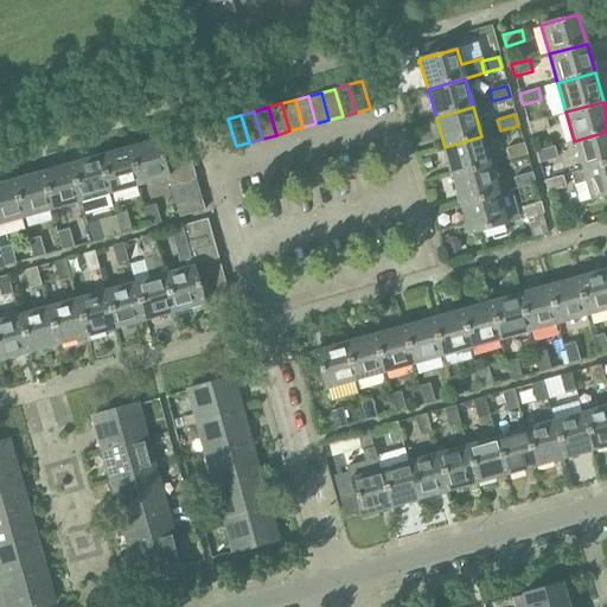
[(531,134),(549,129),(545,117),(528,122),(531,134)]
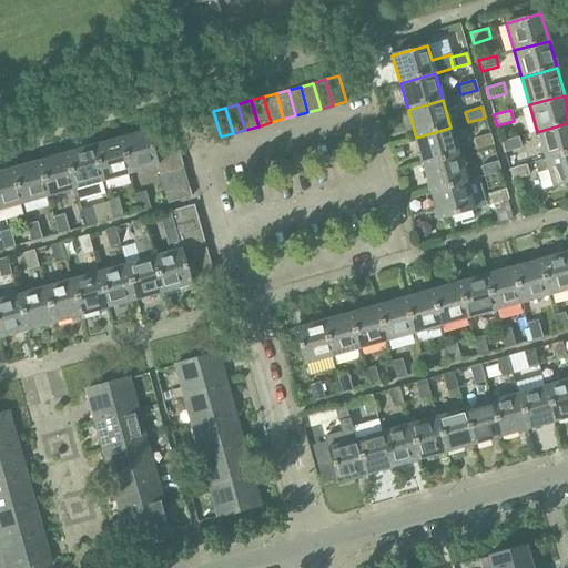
[(208,141),(221,137),(213,111),(200,114),(208,141)]
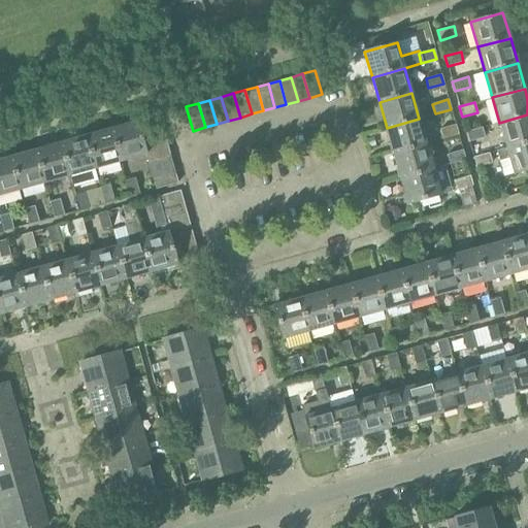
[(527,114),(499,123),(506,149),(527,141),(527,114)]
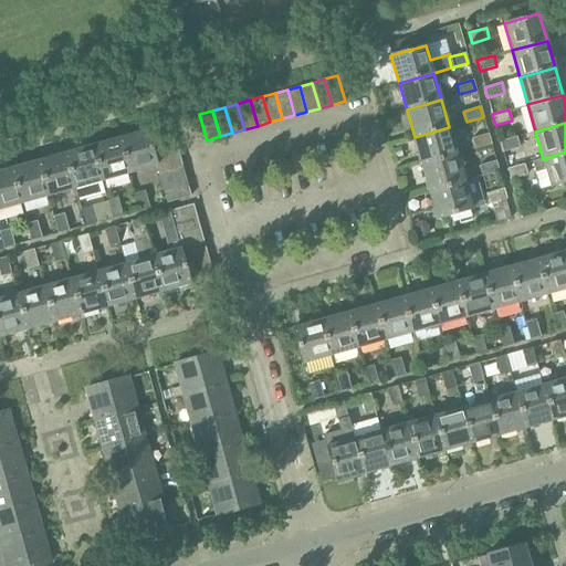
[(457,154),(449,127),(415,137),(422,164),(457,154)]
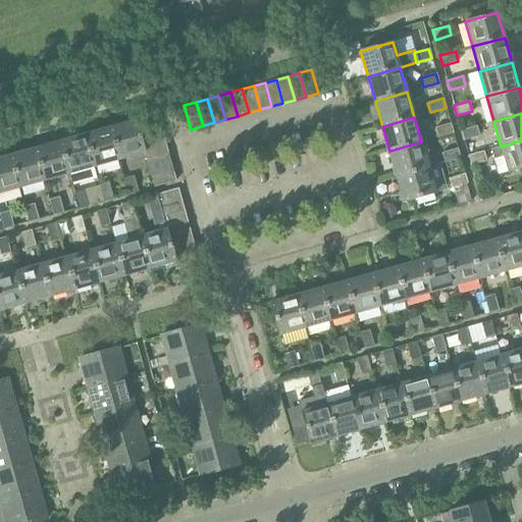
[(110,127),(119,159),(144,152),(141,141),(135,120),(110,127)]
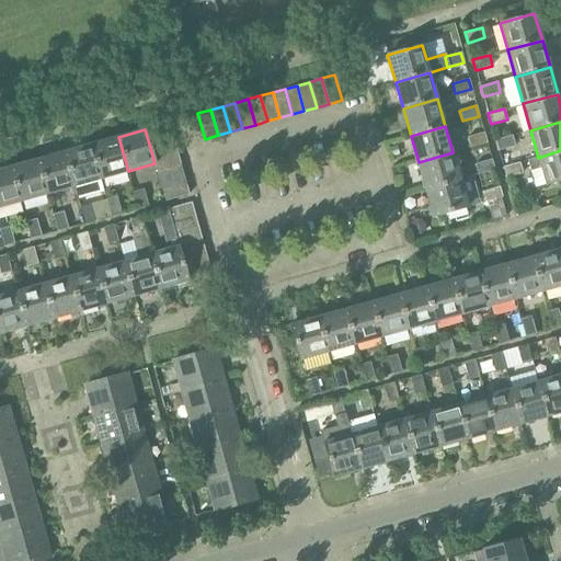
[(470,148),(487,142),(483,133),(467,137),(470,148)]
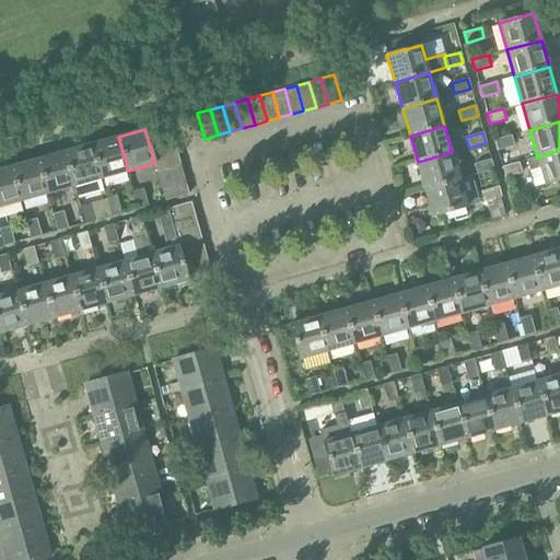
[(498,151),(514,146),(511,135),(494,140),(498,151)]
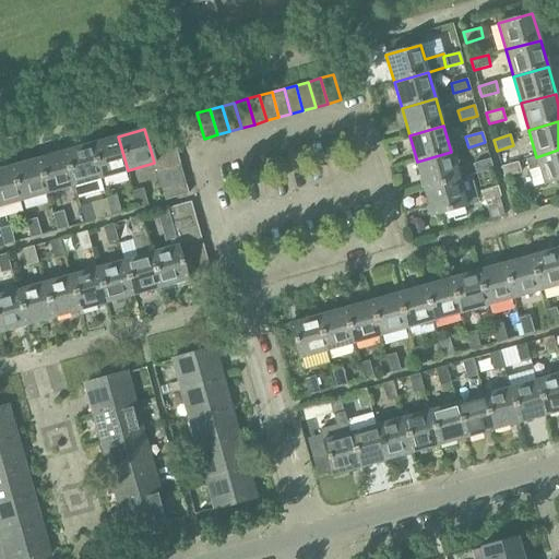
[(100,178),(128,170),(118,137),(91,144),(100,178)]
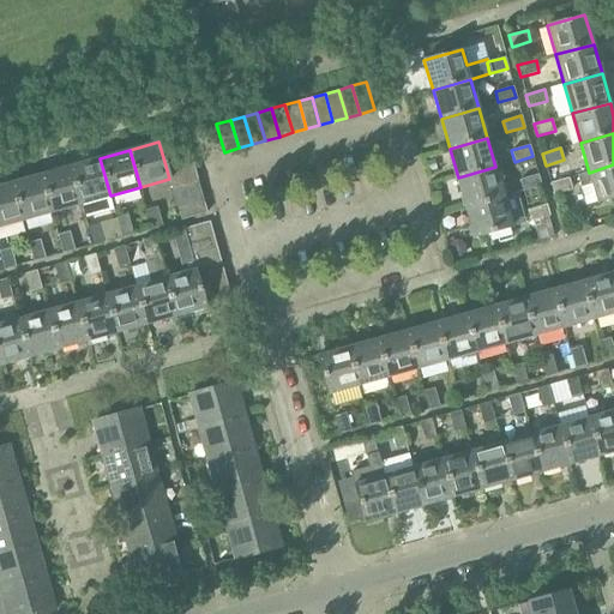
[(110,196),(100,158),(71,167),(82,204),(110,196)]
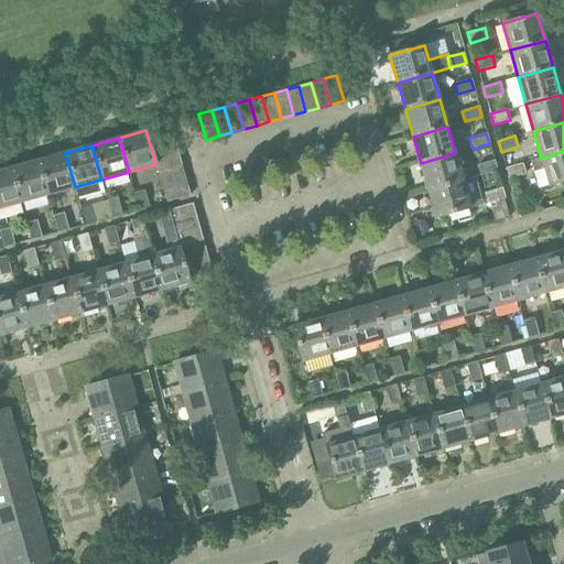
[(152,152),(155,164),(180,159),(175,145),(152,152)]
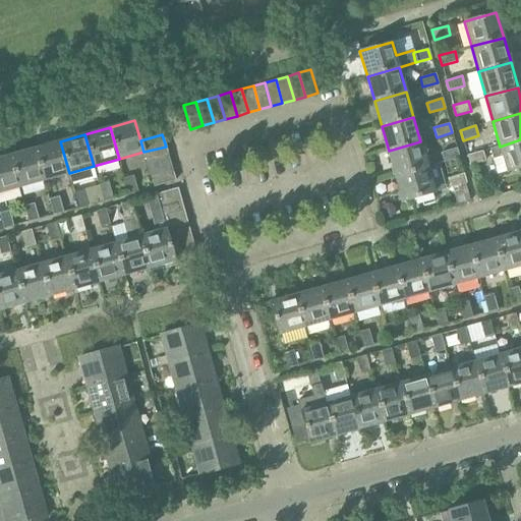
[(520,167),(520,139),(500,147),(490,150),(497,174),(507,172),(520,167)]
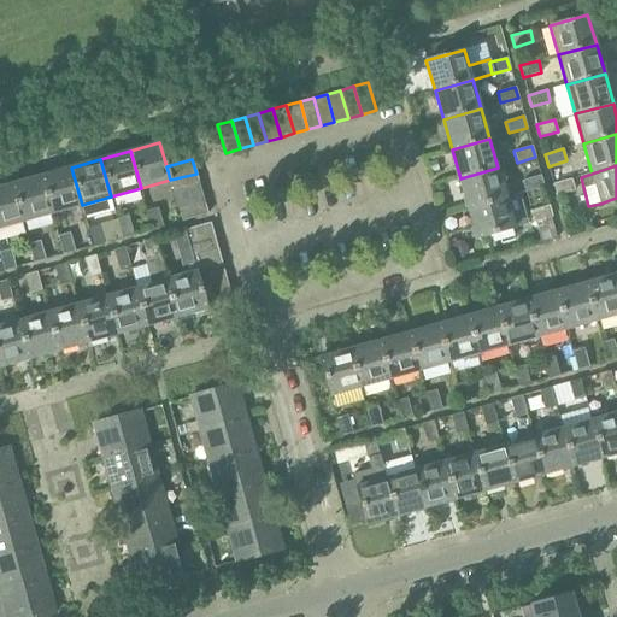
[(40,176),(52,213),(82,205),(71,168),(40,176)]
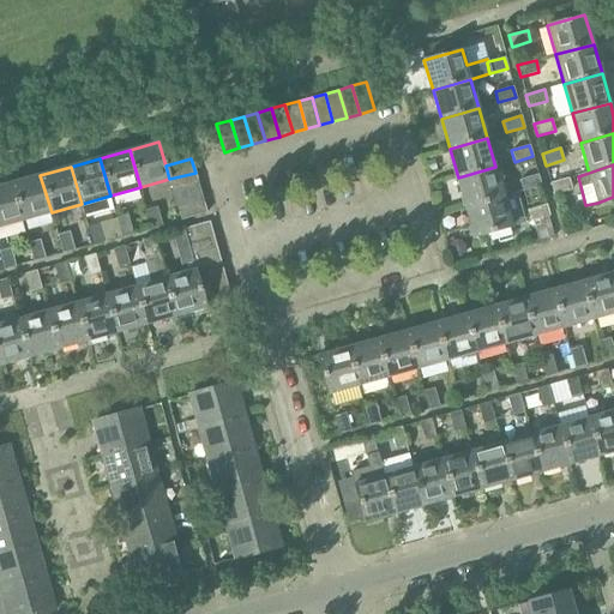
[(504,197),(495,167),(458,178),(467,208),(504,197)]
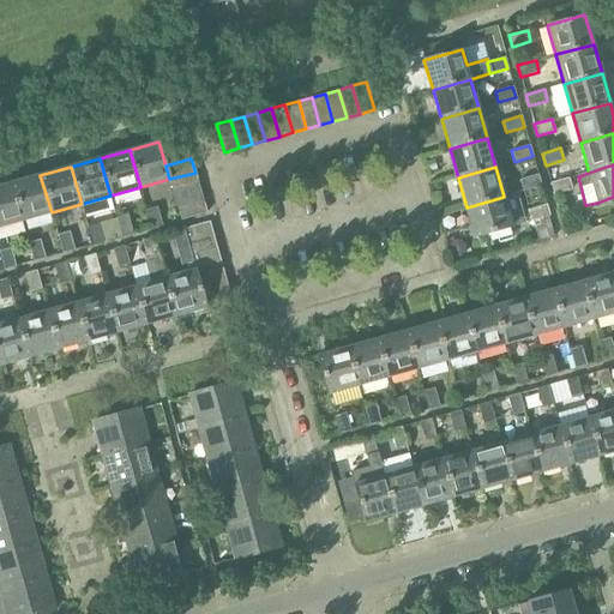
[(196,173),(169,179),(173,194),(199,187),(196,173)]
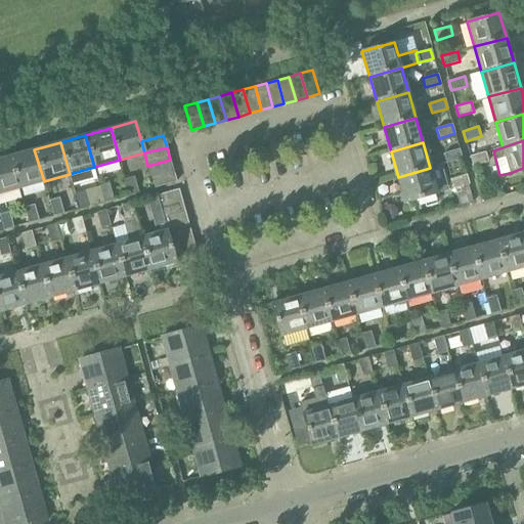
[(446,163),(462,159),(459,148),(443,154),(446,163)]
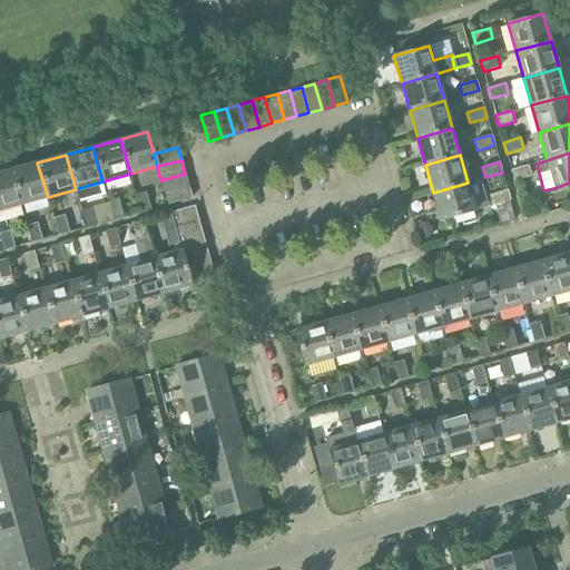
[(10,170),(20,205),(48,197),(37,163),(10,170)]
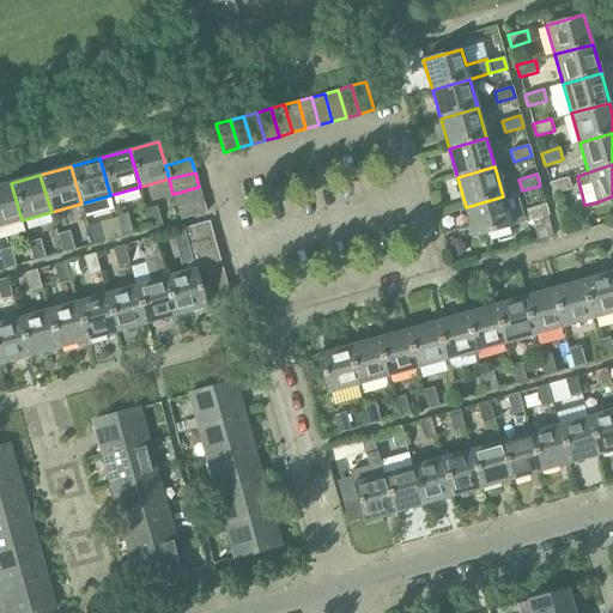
[(553,194),(571,189),(568,177),(550,182),(553,194)]
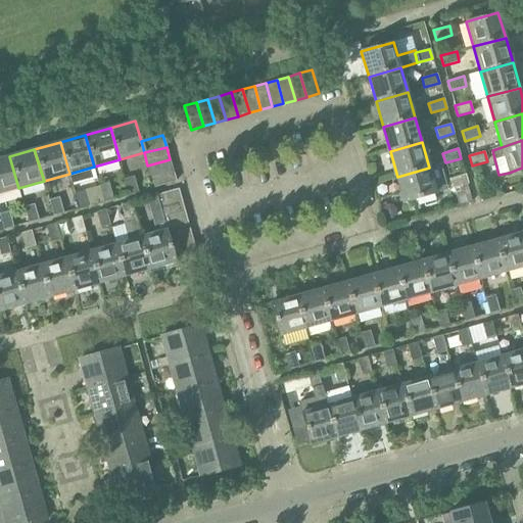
[(0,193),(18,188),(9,156),(0,158),(0,193)]
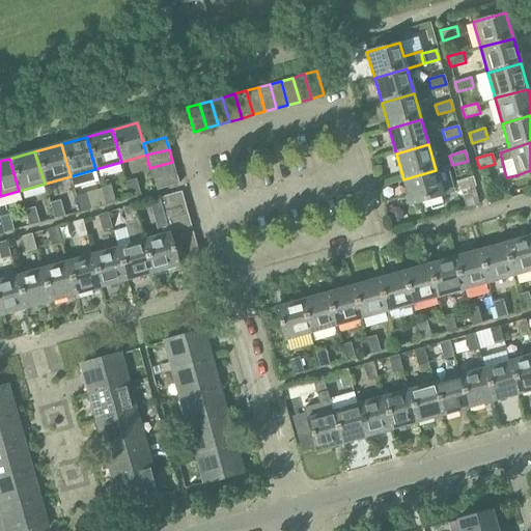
[(172,162),(149,168),(154,179),(175,173),(172,162)]
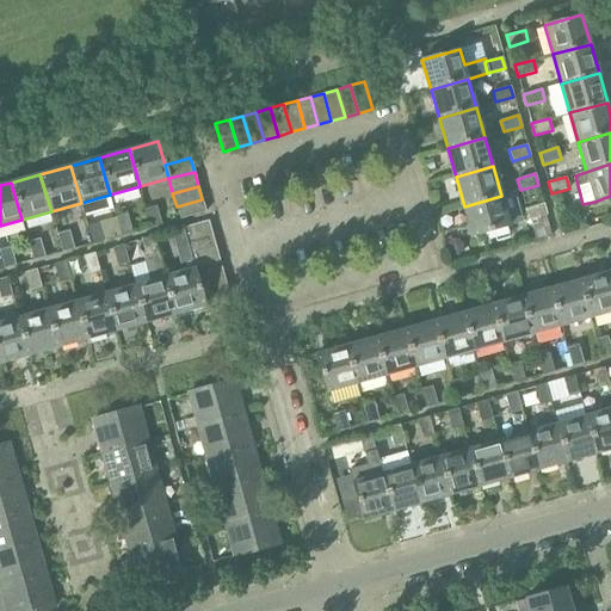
[(510,226),(501,196),(464,207),(473,236),(510,226)]
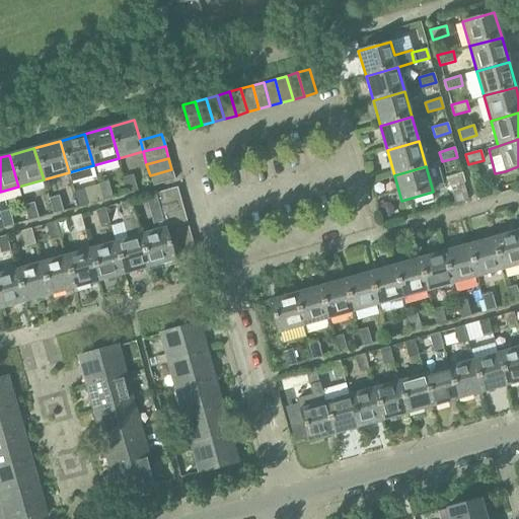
[(171,169),(150,175),(153,186),(174,179),(171,169)]
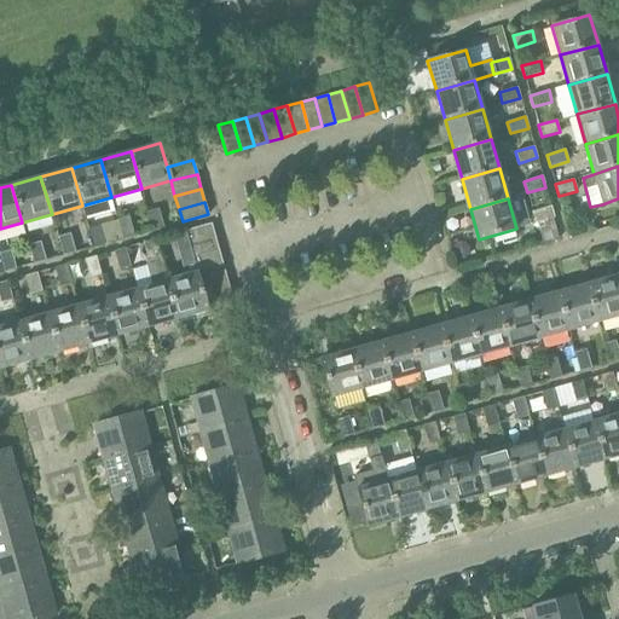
[(536,223),(554,218),(550,207),(532,212),(536,223)]
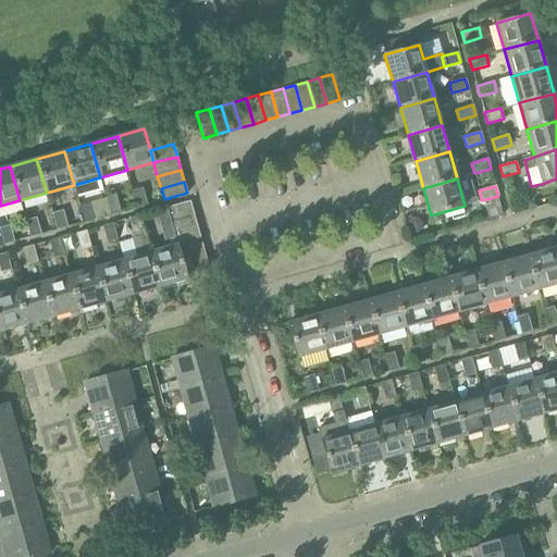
[(133,190),(138,207),(147,205),(143,188),(133,190)]
